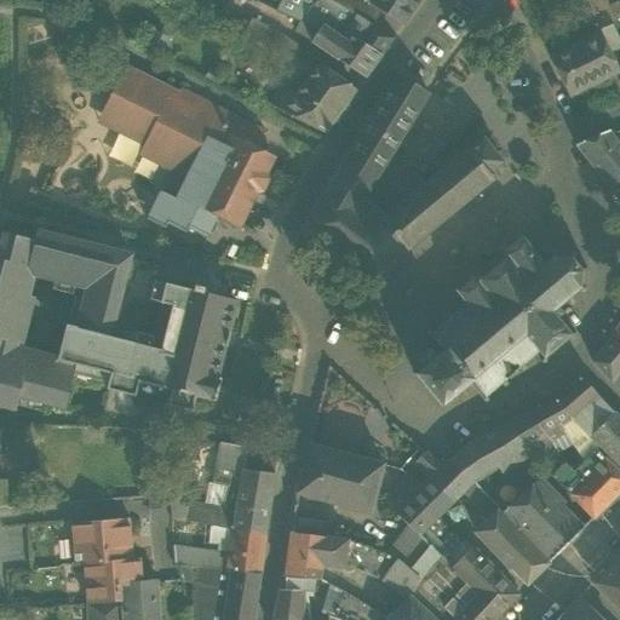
[(311,0),(281,0),(276,11),(299,22),(304,15),(308,9),(311,0)]
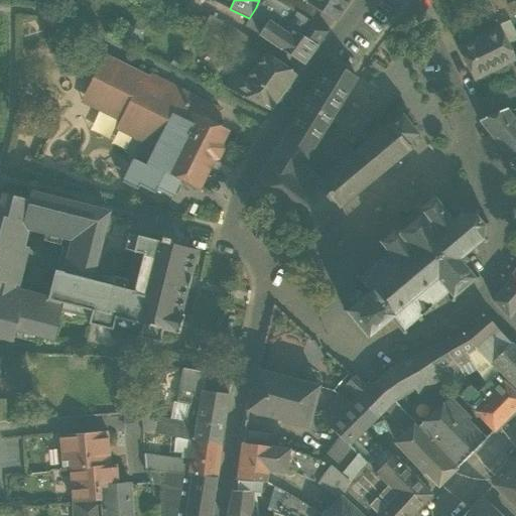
[(285,6),(273,0),(259,0),(256,7),(288,25),(297,13),(285,6)]
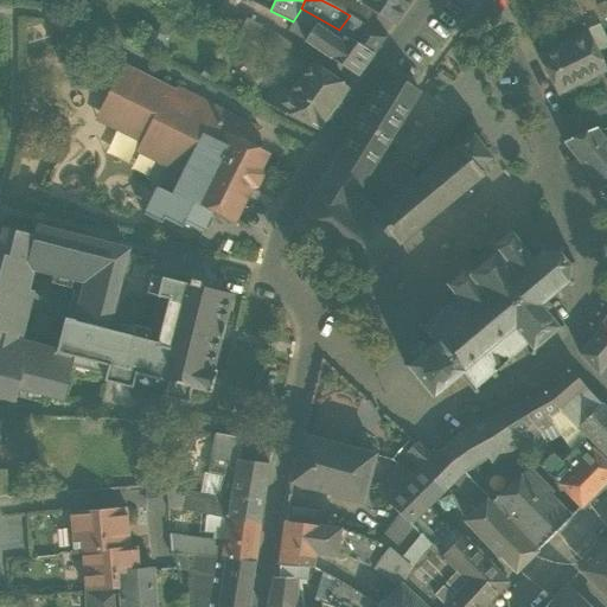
[(362,4),(356,0),(339,0),(336,7),(350,16),(364,24),(371,11),(362,4)]
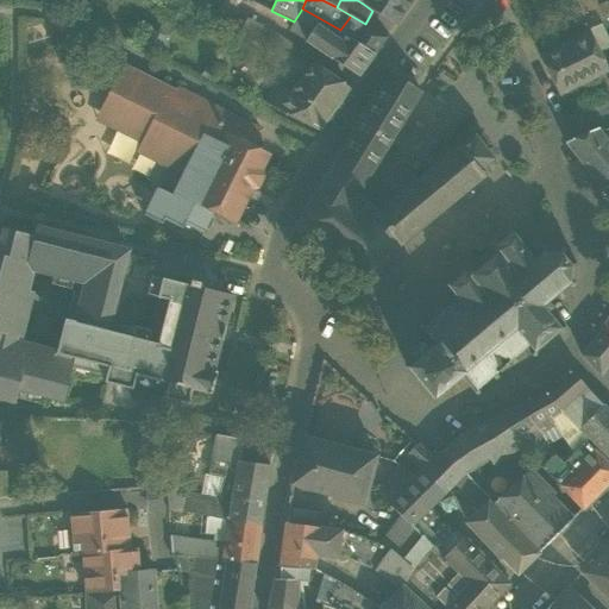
[(365,0),(363,4),(372,11),(395,25),(412,0),(365,0)]
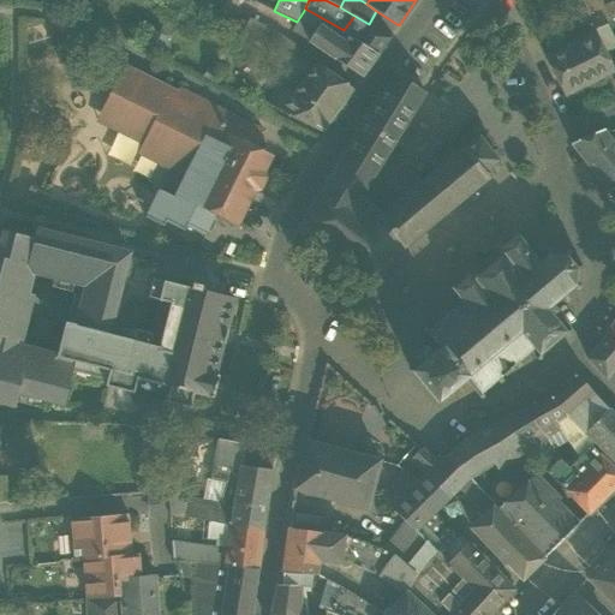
[(614,0),(604,5),(610,18),(614,16),(614,0)]
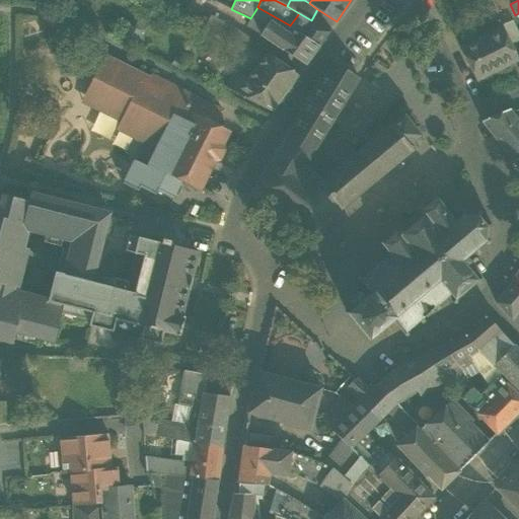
[(271,19),(254,12),(250,18),(246,25),(305,65),(318,46),(291,27),(287,33),(269,21),(271,19)]
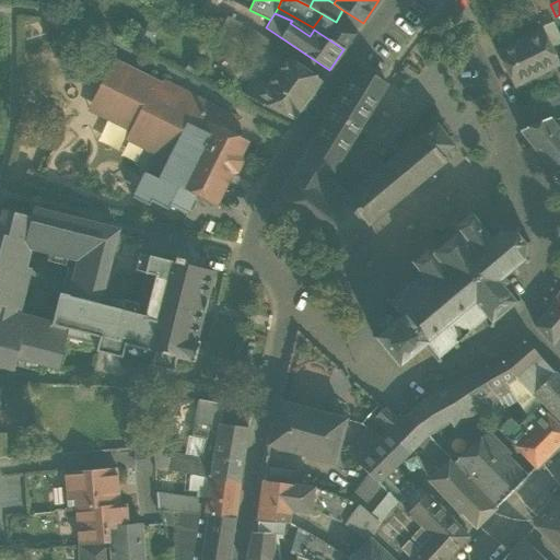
[(336,22),(323,14),(313,27),(312,28),(314,30),(343,49),(354,34),(336,22)]
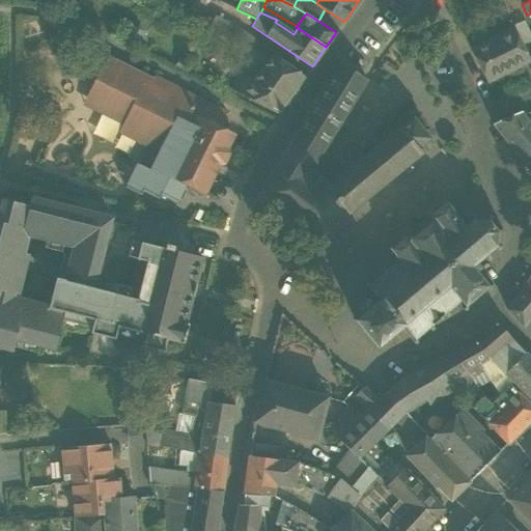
[(244,32),(216,17),(208,28),(236,45),(244,32)]
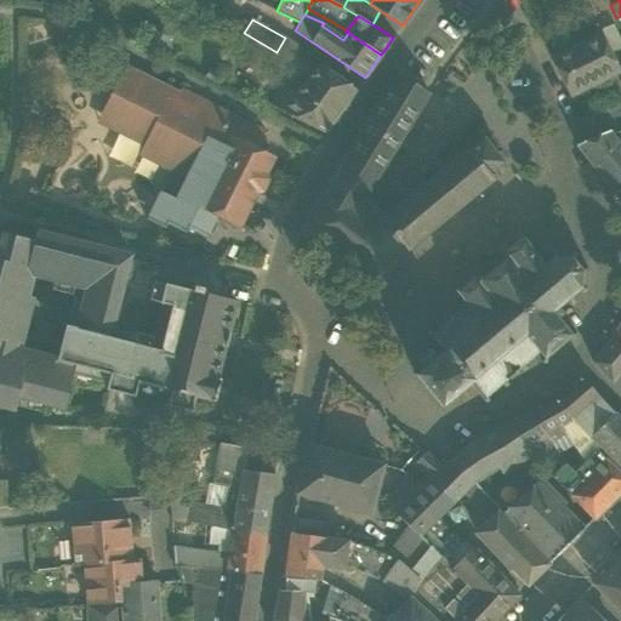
[(600,34),(551,58),(569,96),(619,72),(600,34)]
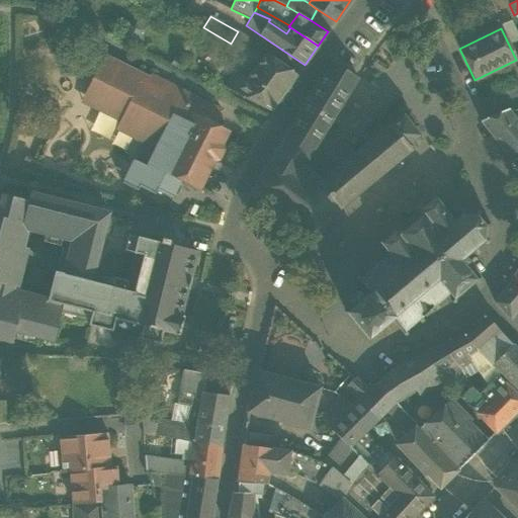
[(296,75),(266,55),(248,80),(235,72),(225,86),(271,110),(296,75)]
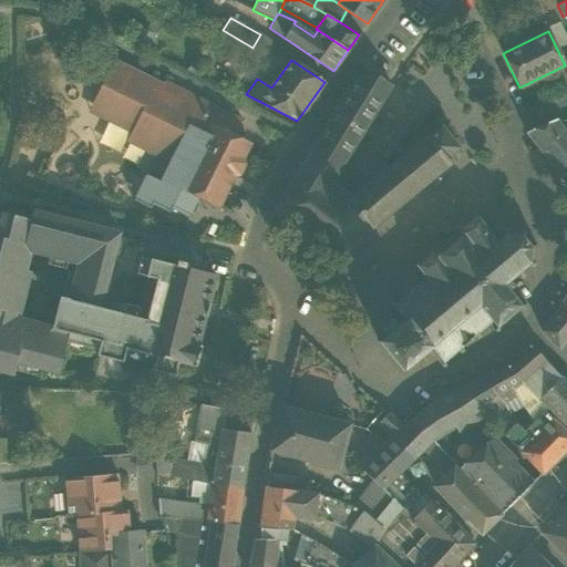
[(186,112),(160,99),(165,86),(114,61),(93,102),(110,110),(107,114),(134,127),(132,132),(147,141),(145,145),(182,163),(204,121),(235,136),(243,121),(194,98),(186,112)]
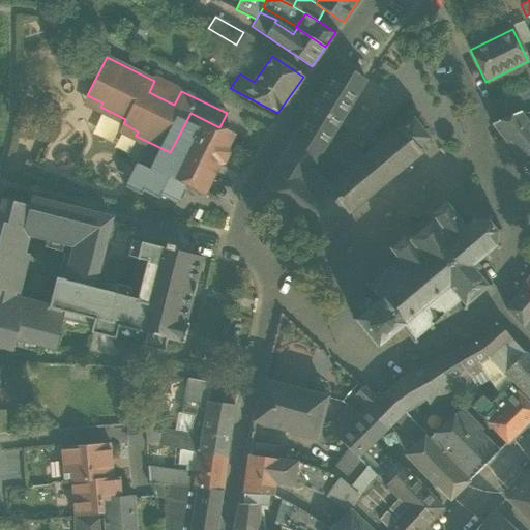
[(341,64),(315,106),(340,121),(365,80),(341,64)]
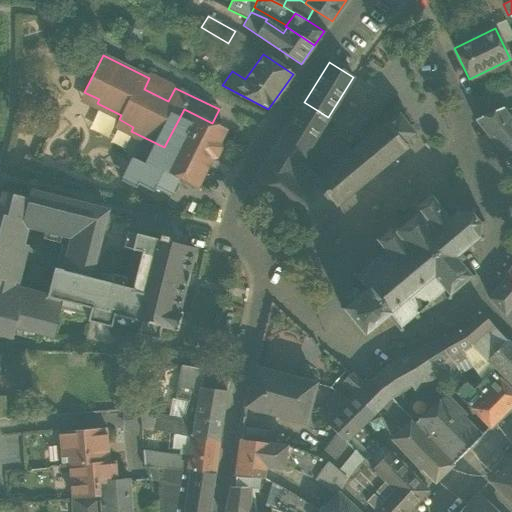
[(304,102),(271,156),(310,187),(315,182),(319,179),(299,163),(328,117),(304,102)]
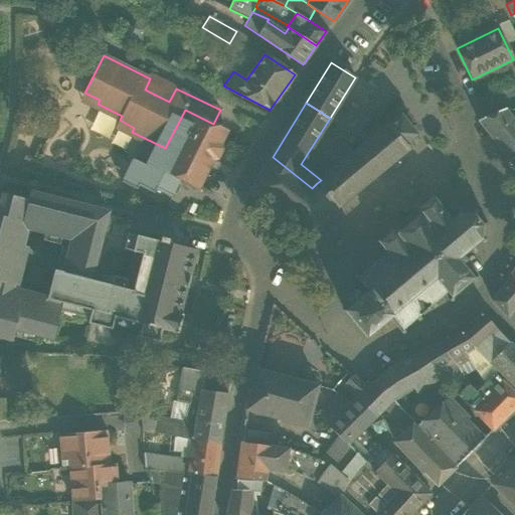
[(213,124),(185,110),(165,148),(156,167),(197,188),(212,159),(216,157),(221,149),(219,144),(226,130),(213,124)]
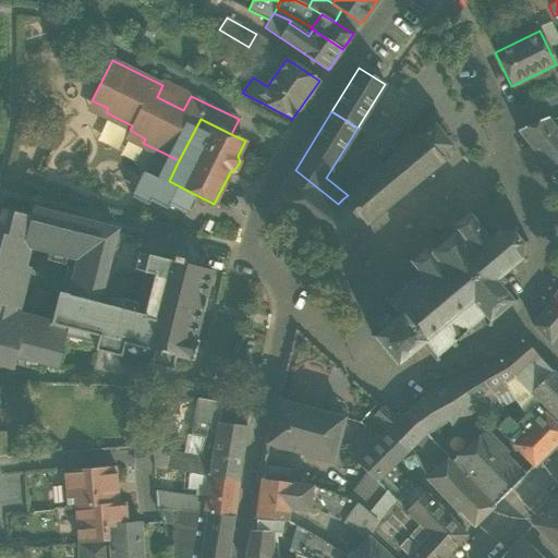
[(557,134),(547,119),(518,131),(547,170),(557,161),(557,134)]
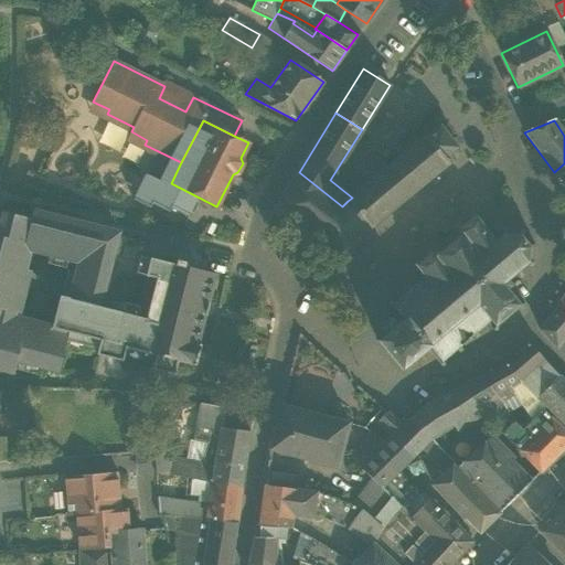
[(352,198),(348,201),(371,228),(449,163),(445,159),(458,148),(440,126),(427,137),(426,136),(352,198)]
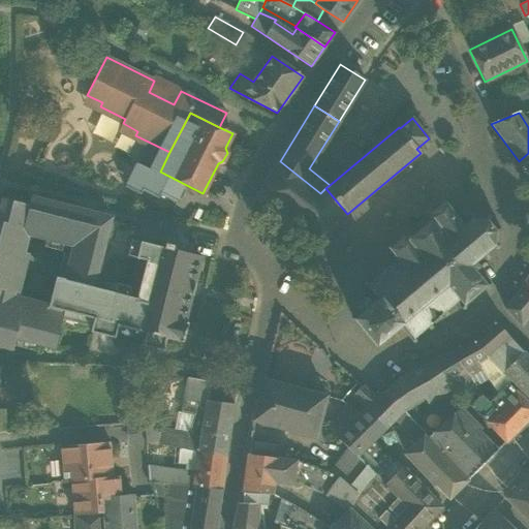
[(528,153),(519,161),(528,173),(528,153)]
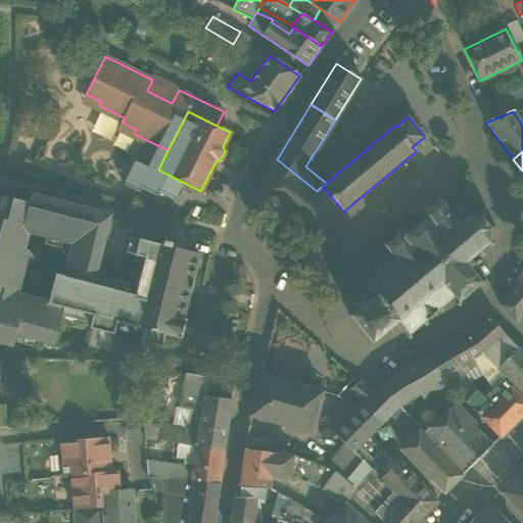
[(317,191),(277,159),(257,191),(315,236),(343,211),(322,186),(317,191)]
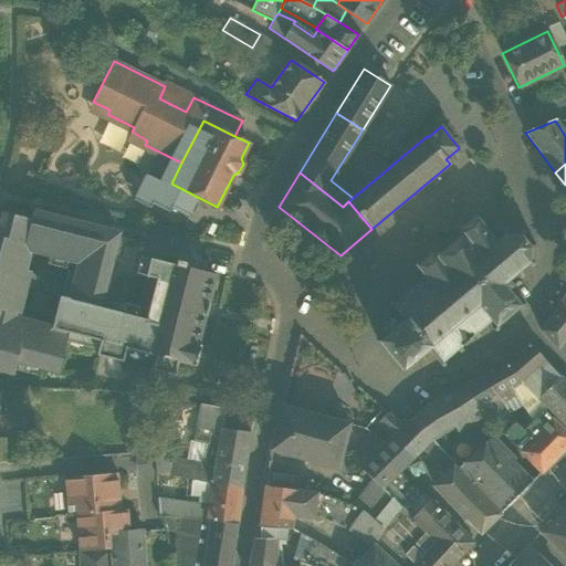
[(60,296),(52,328),(69,334),(66,342),(98,350),(96,355),(123,362),(124,357),(153,365),(152,370),(175,376),(178,362),(190,365),(190,364),(196,366),(201,345),(198,345),(216,275),(185,266),(186,263),(177,261),(176,264),(140,257),(135,274),(157,280),(147,320),(137,316),(139,308),(138,306),(125,303),(123,304),(122,313),(100,307),(118,233),(33,211),(31,219),(24,250),(30,251),(79,263),(71,299),(60,296)]
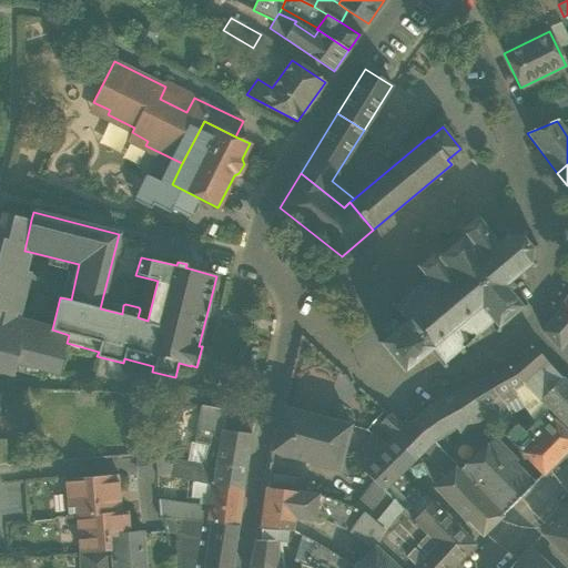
[(24,251),(31,220),(4,213),(0,229),(0,371),(14,375),(17,363),(59,373),(67,343),(69,335),(52,330),(26,323),(23,328),(3,324),(6,314),(14,316),(30,252),(24,251)]
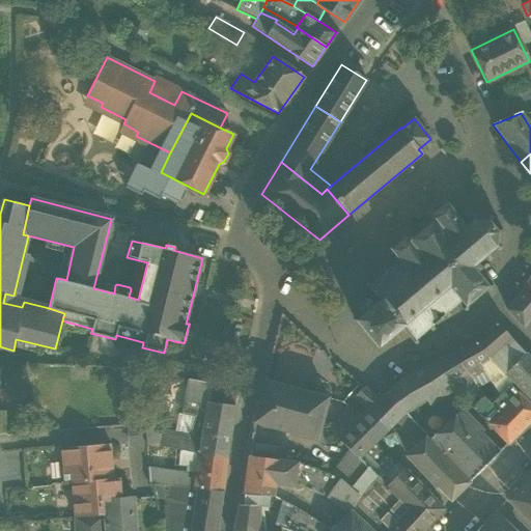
[(443,205),(434,214),(430,212),(429,215),(431,216),(430,223),(412,239),(404,238),(404,236),(401,236),(401,241),(392,248),(390,247),(389,250),(391,250),(400,260),(387,272),(384,269),(382,271),(384,274),(370,285),(368,282),(365,284),(379,300),(372,306),(368,302),(364,301),(361,304),(360,309),(364,312),(354,320),(376,347),(400,327),(416,344),(418,342),(416,339),(429,328),(431,331),(435,329),(431,326),(446,314),(448,317),(450,315),(448,312),(460,301),(464,305),(464,310),(467,310),(467,306),(486,289),(493,289),(493,286),(490,286),(504,274),(491,259),(491,258),(487,254),(495,248),(500,251),(501,248),(496,245),(497,234),(503,232),(502,229),(496,230),(490,223),(492,217),(490,216),(486,221),(476,219),(473,215),(469,216),(462,205),(453,213),(446,203),(446,201),(443,201),(443,205)]
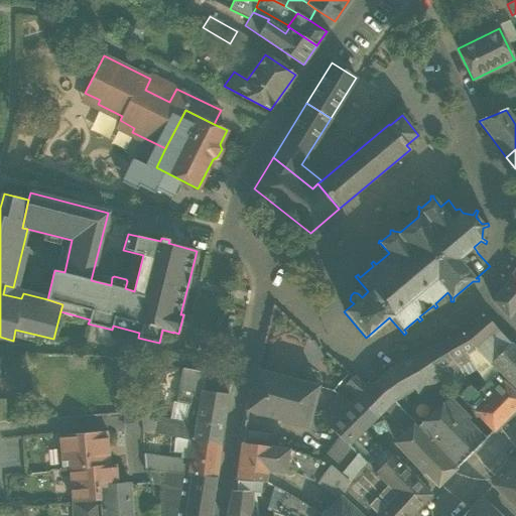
[(515,289),(508,282),(493,301),(515,325),(515,289)]
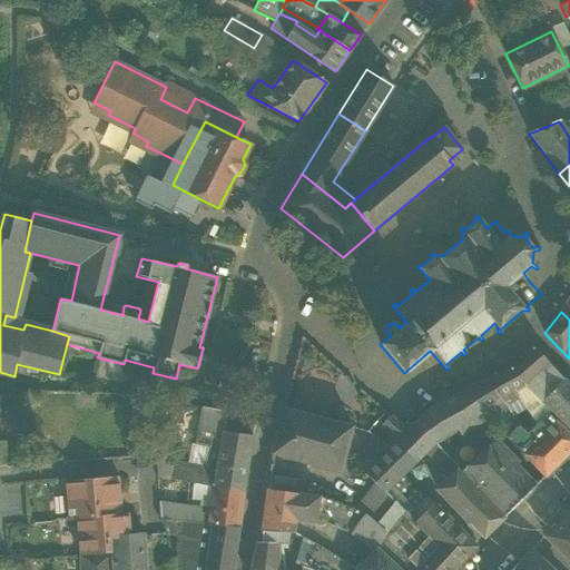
[(533,346),(508,369),(524,386),(550,364),(533,346)]
